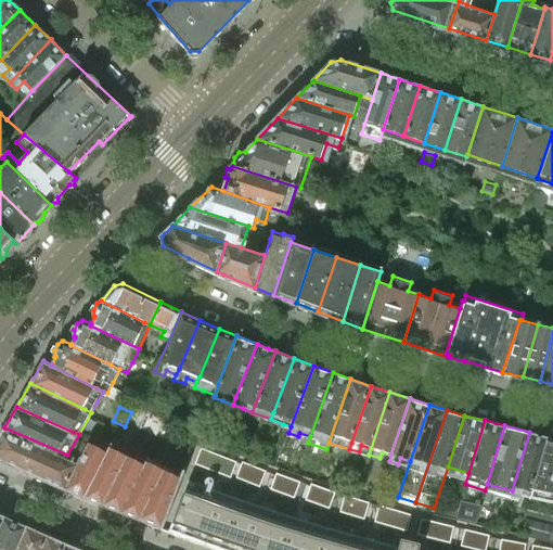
[(79,460),(67,455),(4,427),(0,435),(0,457),(65,487),(79,460)]
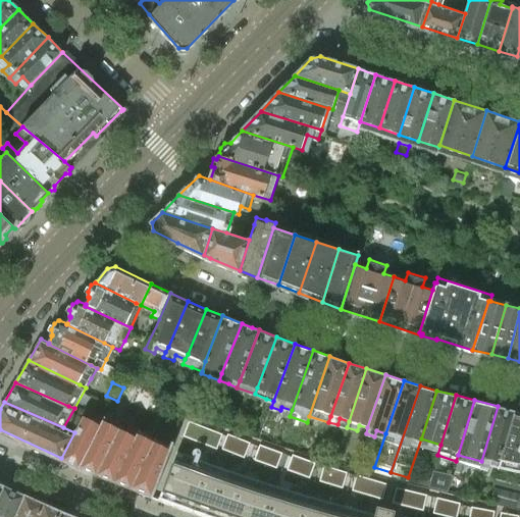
[(515,411),(502,407),(498,406),(481,461),(479,468),(488,470),(491,460),(500,462),(515,411)]
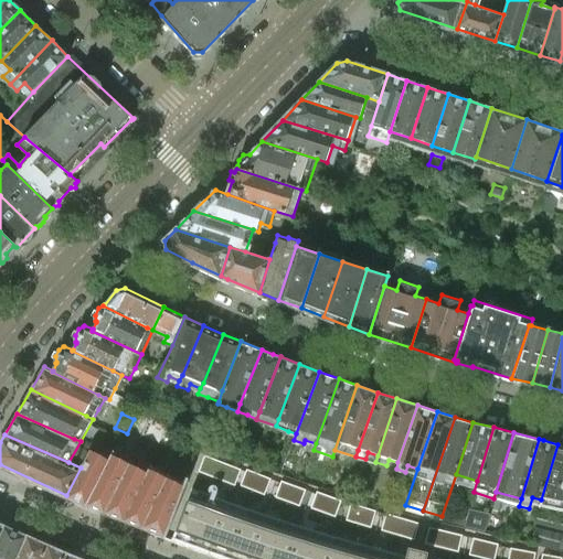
[(562,445),(558,444),(541,500),(560,503),(562,494),(562,445)]
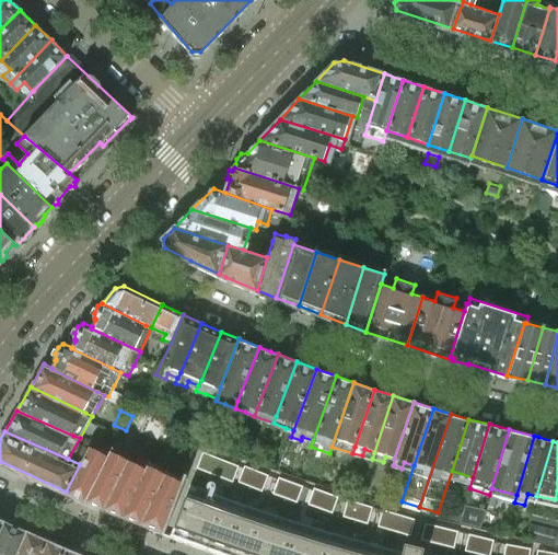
[(205,442),(199,460),(235,473),(241,457),(205,442)]
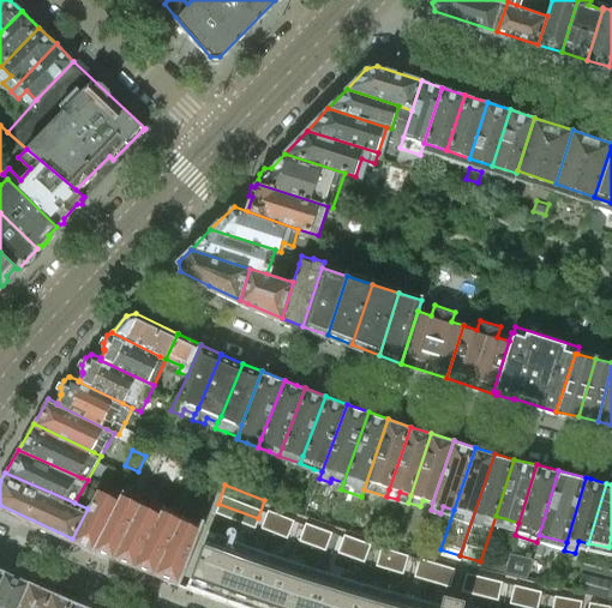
[(94,547),(119,497),(99,487),(88,509),(72,539),(94,547)]
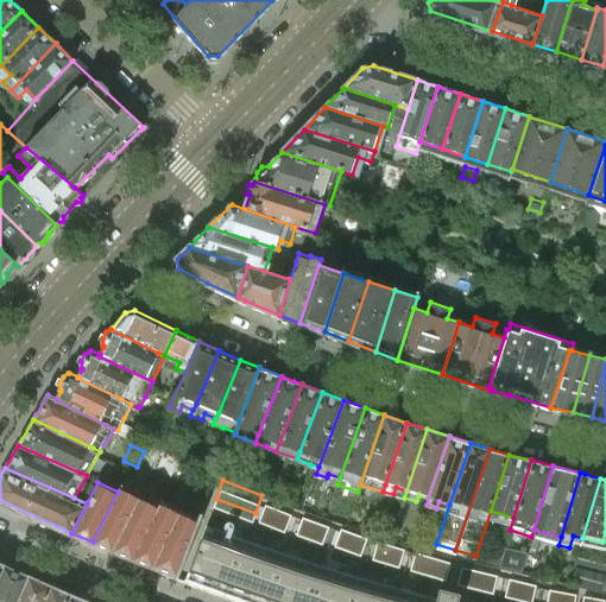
[(113,550),(140,495),(141,493),(121,483),(120,487),(118,492),(93,542),(113,550)]
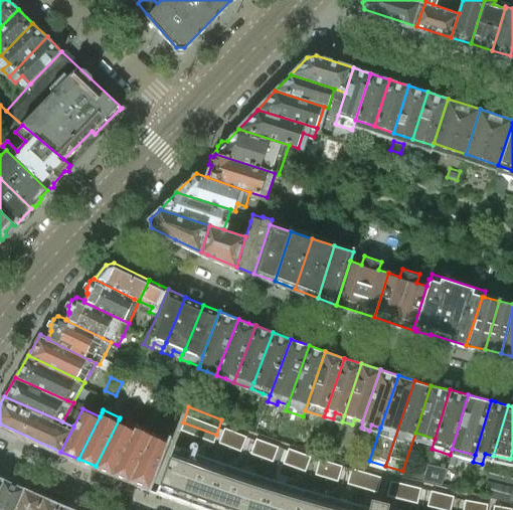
[(112,473),(135,427),(136,425),(120,417),(119,419),(96,466),(112,473)]
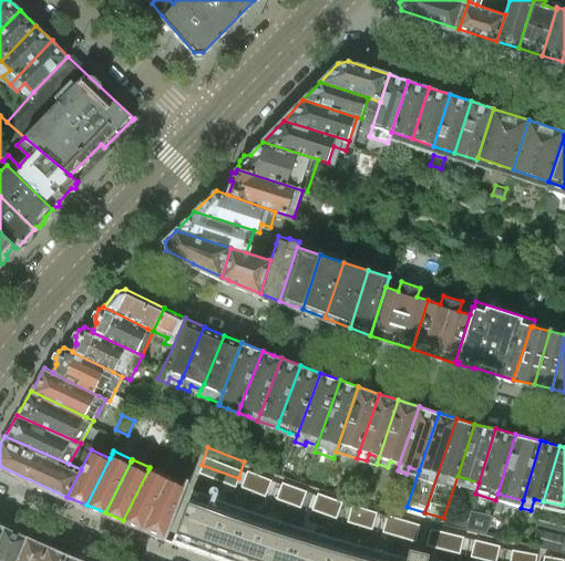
[(150,467),(149,469),(123,520),(142,527),(167,476),(170,471),(152,464),(150,467)]
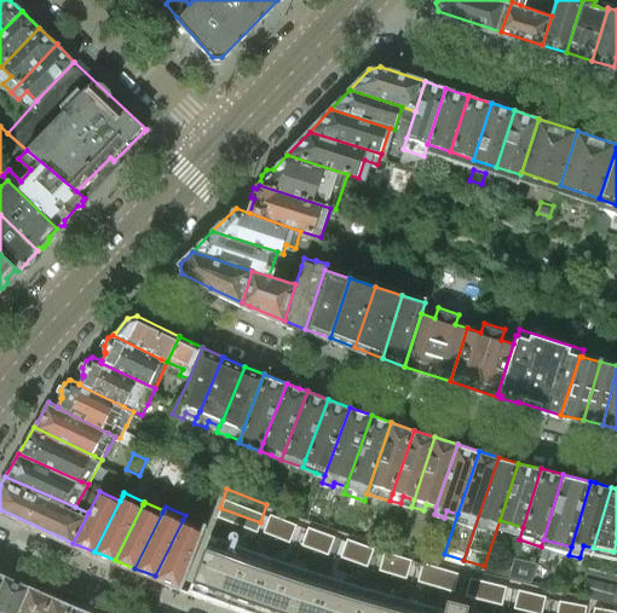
[(272,507),(266,524),(293,533),(299,516),(272,507)]
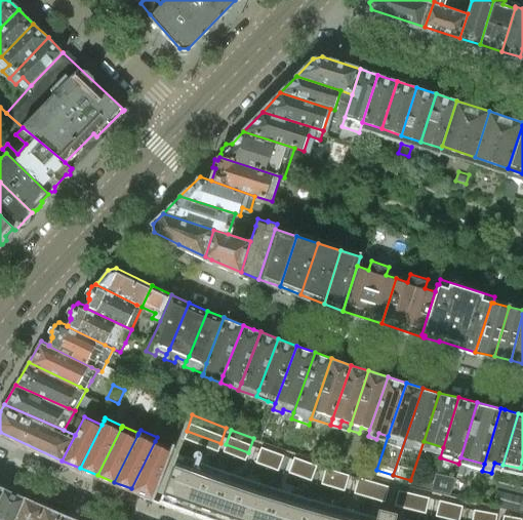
[(152,496),(171,448),(172,447),(173,444),(157,437),(155,441),(131,488),(152,496)]
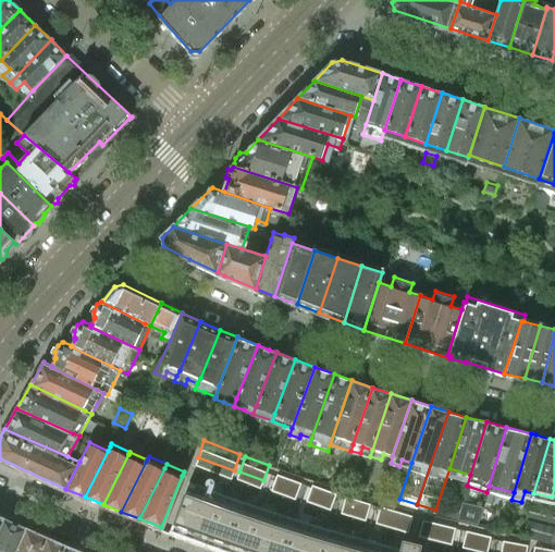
[(279,468),(273,485),(297,493),(303,477),(279,468)]
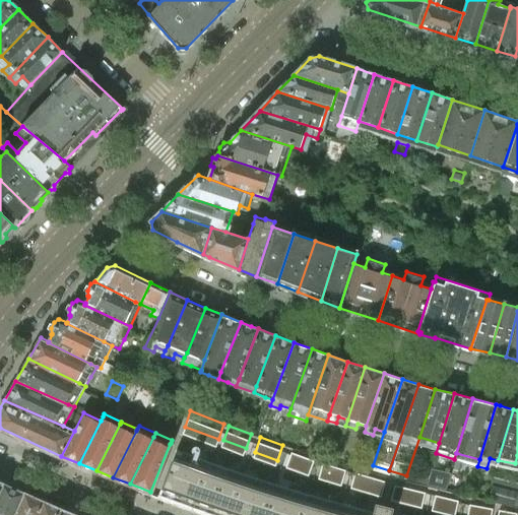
[(177,448),(159,495),(193,508),(213,514),(395,514),(392,514),(393,508),(375,504),(374,510),(342,501),(325,497),(309,492),(293,487),(275,481),(259,476),(243,471),(227,465),(210,460),(177,448)]
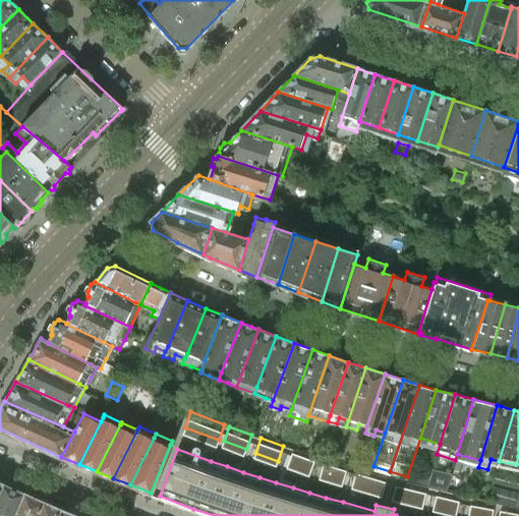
[(293,450),(287,465),(309,473),(315,458),(293,450)]
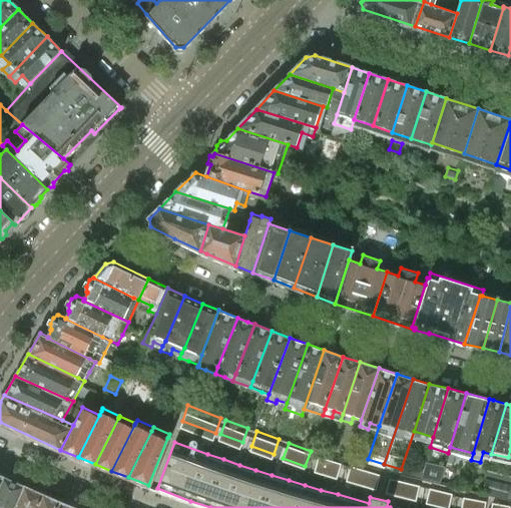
[(320,454),(315,469),(338,475),(342,460),(320,454)]
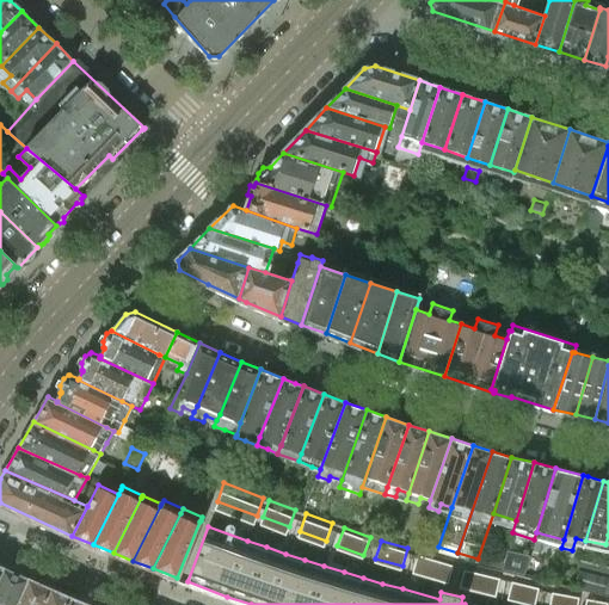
[(504,566),(526,572),(530,554),(509,547),(504,566)]
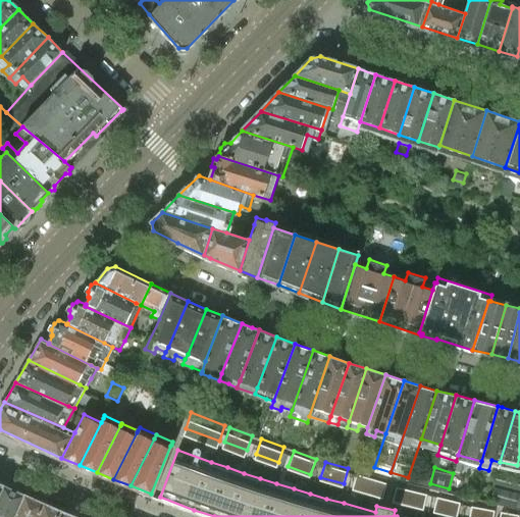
[(519,473),(498,468),(495,479),(519,485),(519,473)]
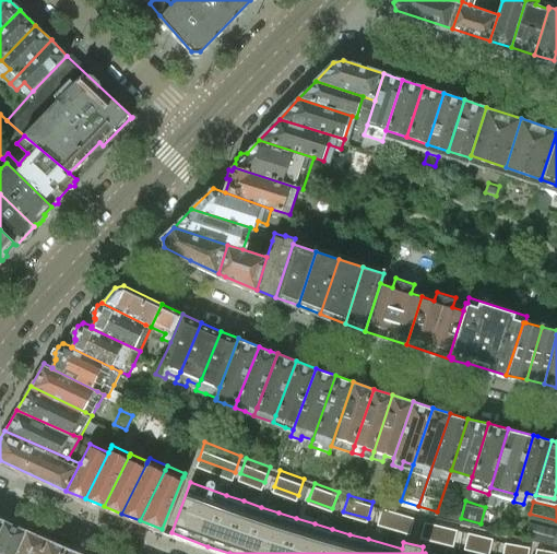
[(382,505),(378,521),(411,531),(416,515),(382,505)]
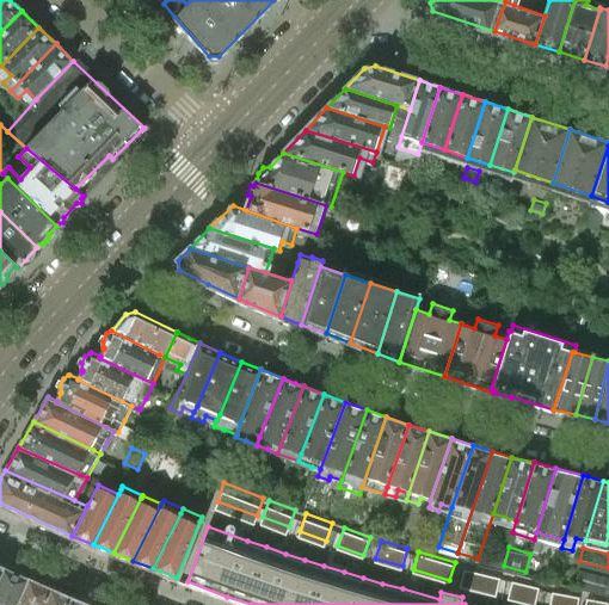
[(465,566),(460,584),(497,593),(502,574),(465,566)]
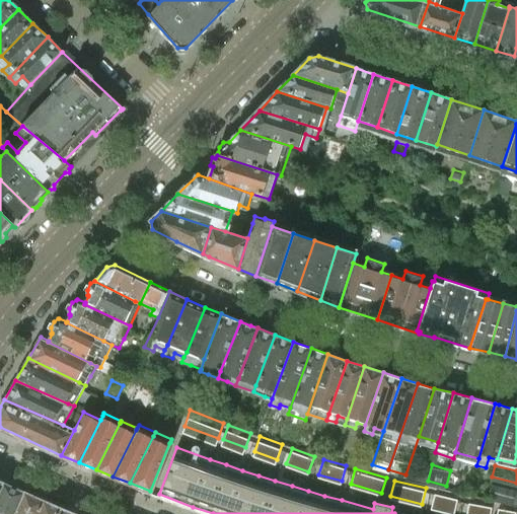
[(516,489),(492,483),(489,495),(516,502),(516,489)]
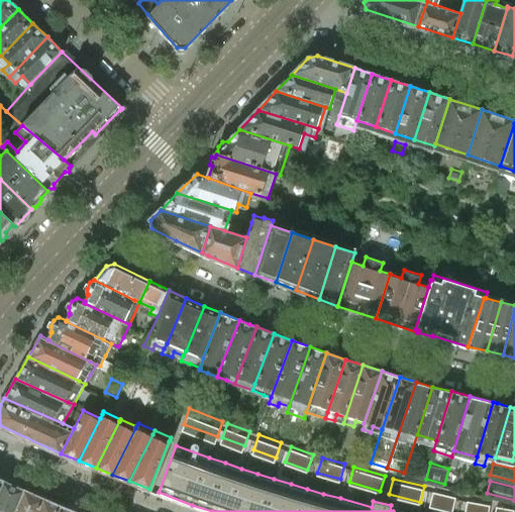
[(0,511),(13,511),(25,490),(6,482),(0,495),(0,511)]
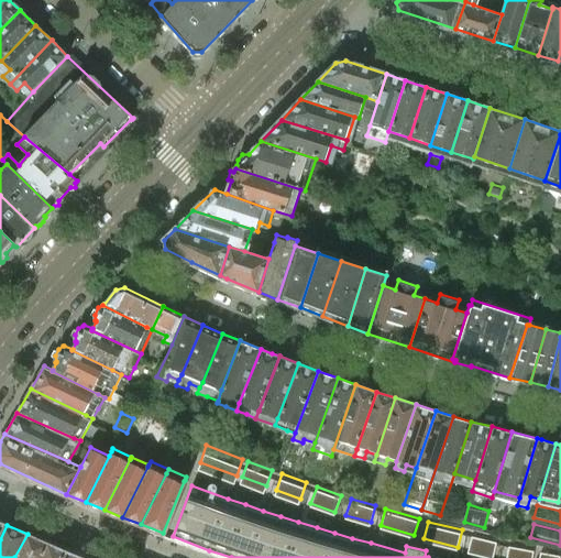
[(472,533),(468,549),(493,556),(497,539),(472,533)]
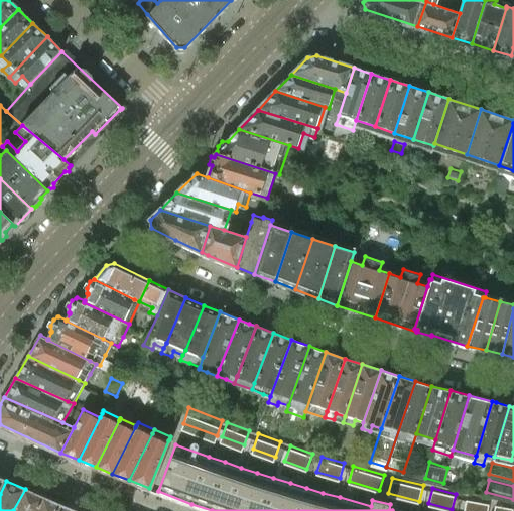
[(13,510),(40,510),(46,498),(25,489),(13,510)]
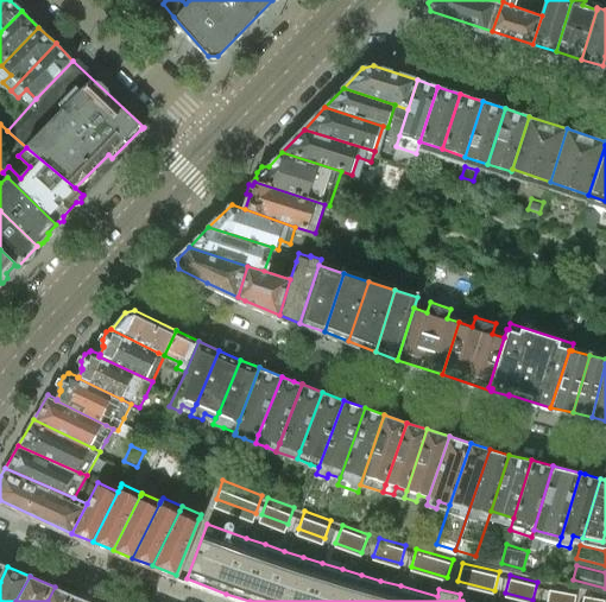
[(550,585),(548,600),(561,601),(575,601),(578,590),(550,585)]
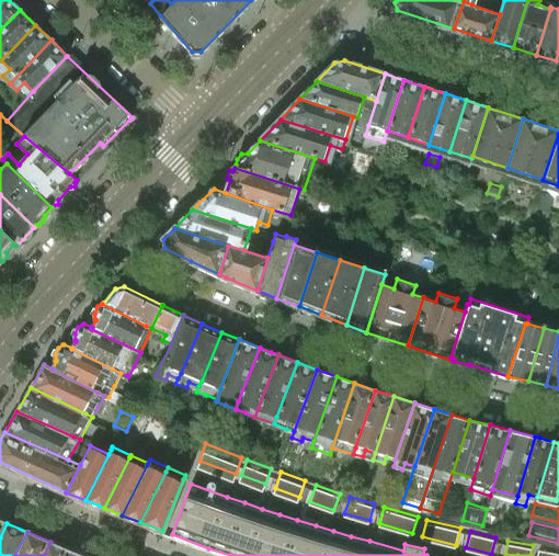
[(83,555),(66,549),(50,542),(44,555),(83,555)]
